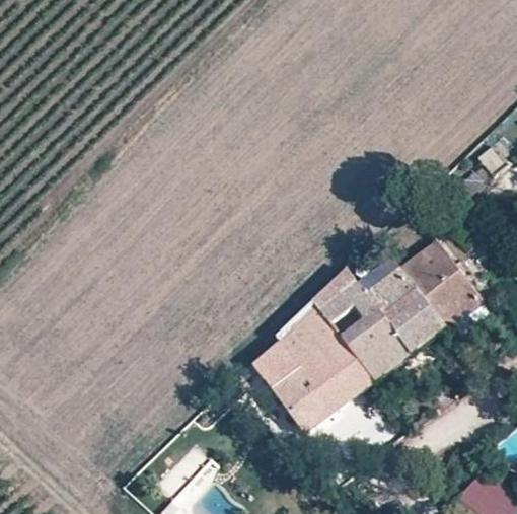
[(483,162),(494,175),(501,169),(491,156),(483,162)]
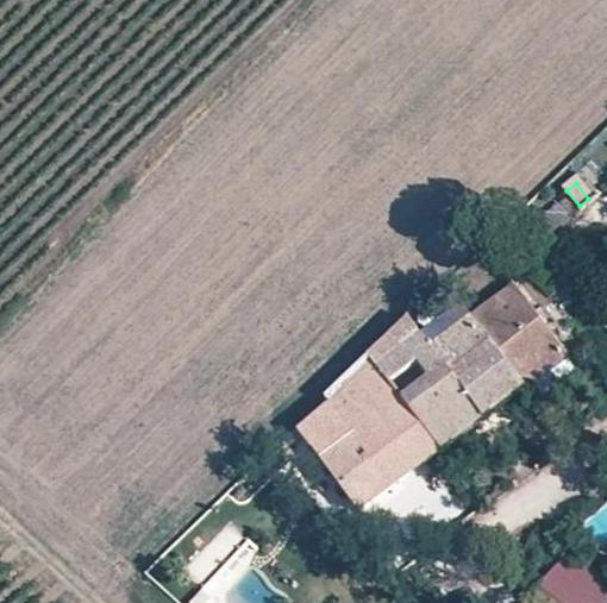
[(549,205),(561,220),(580,206),(567,190),(549,205)]
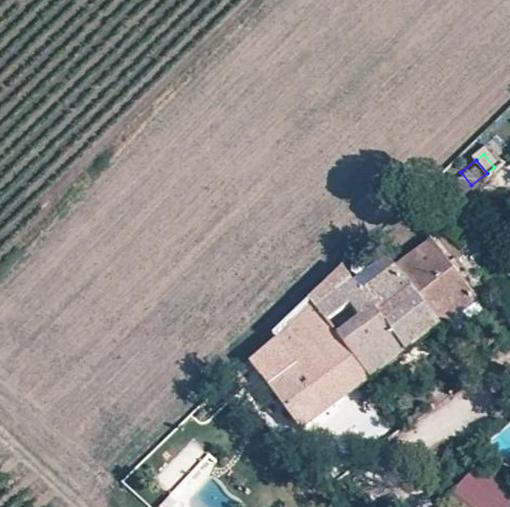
[(449,181),(460,194),(471,185),(461,172),(449,181)]
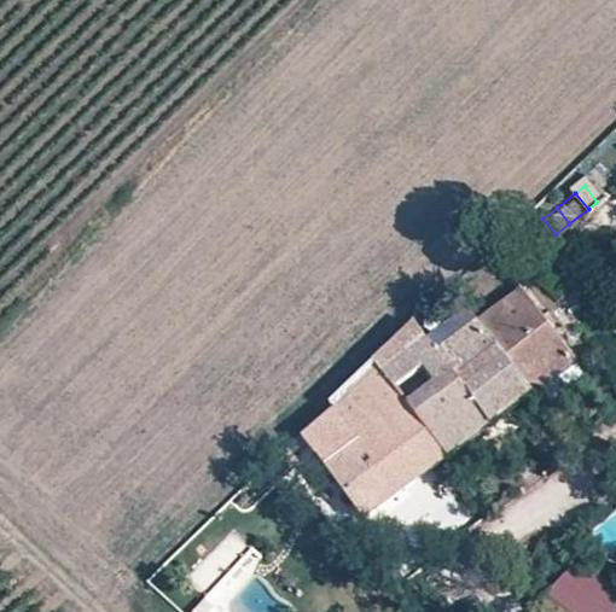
[(539,248),(556,234),(542,219),(526,233),(539,248)]
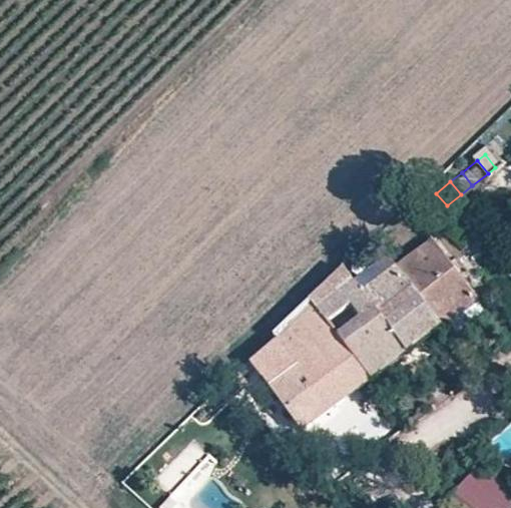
[(395,264),(440,323),(477,295),(432,236),(395,264)]
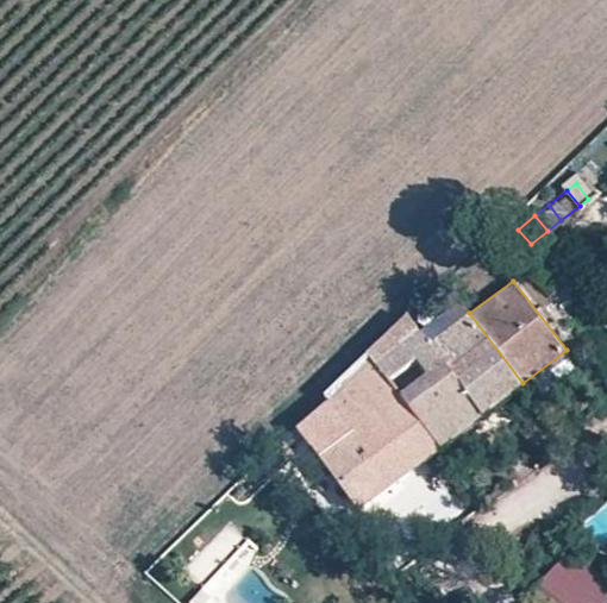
[(427,344),(469,313),(458,299),(417,331),(427,344)]
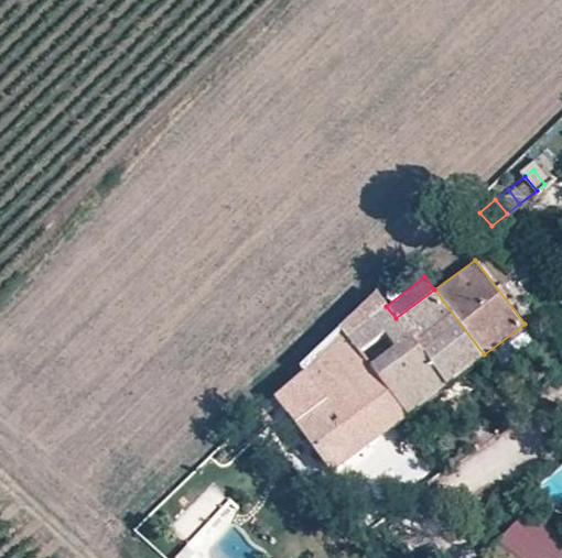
[(443,385),(484,354),(434,290),(396,318),(443,385)]
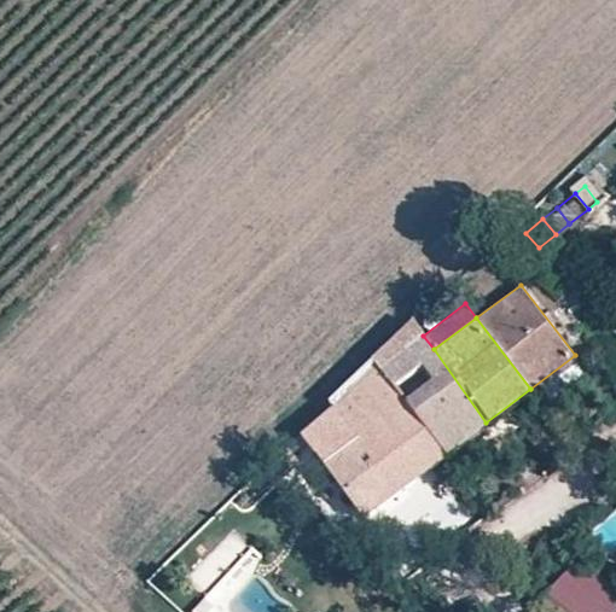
[(445,454),(486,423),(434,349),(423,336),(412,319),(372,356),(445,454)]
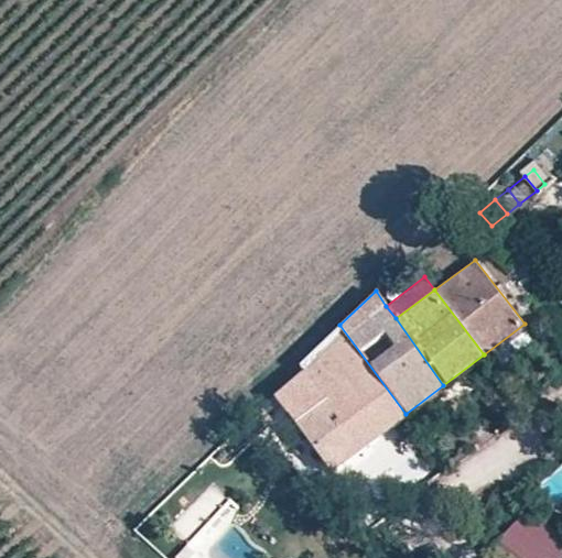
[(339,325),(305,357),(309,362),(273,395),(331,469),(369,440),(406,414),(339,325)]
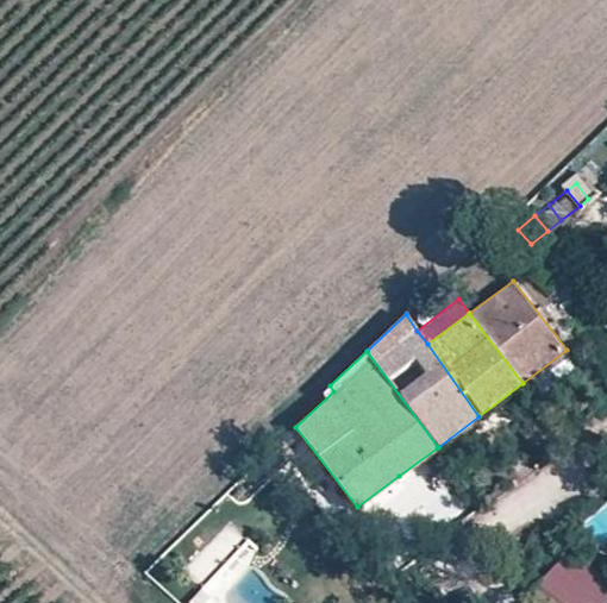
[(225,586),(257,550),(244,539),(212,575),(225,586)]
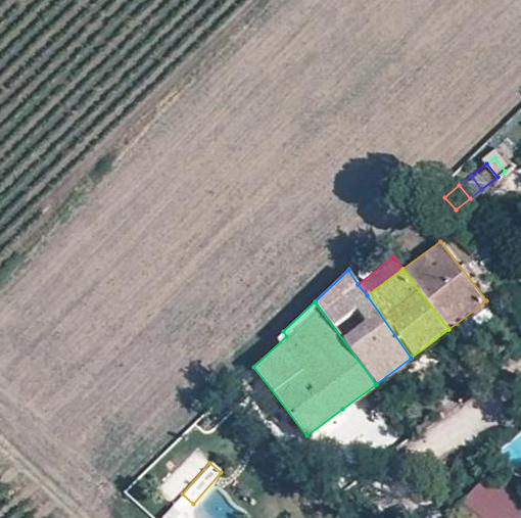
[(520,501),(488,468),(463,493),(486,517),(516,517),(520,513),(520,501)]
